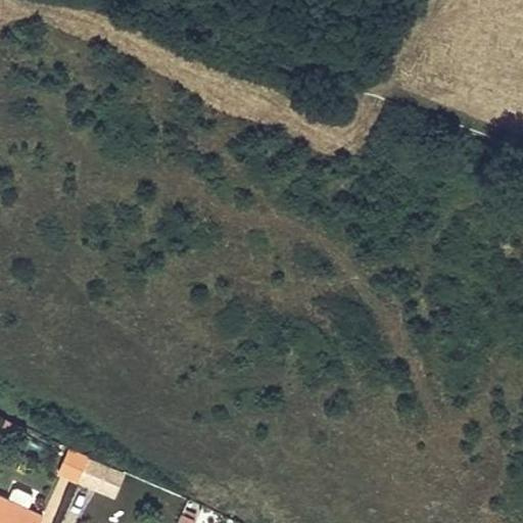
[(80,478),(90,457),(69,447),(58,472),(79,481),(80,478)]
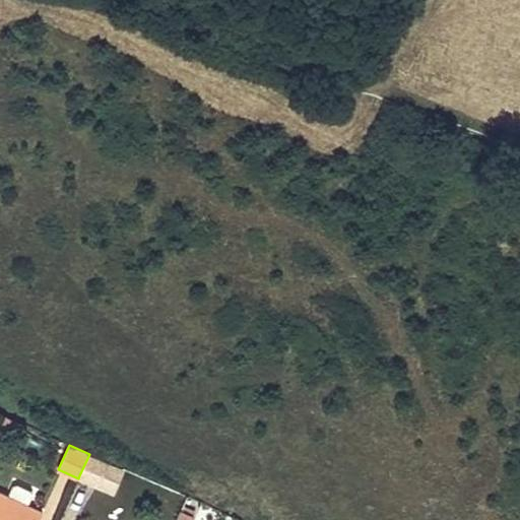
[(89,454),(79,475),(101,484),(110,462),(89,454)]
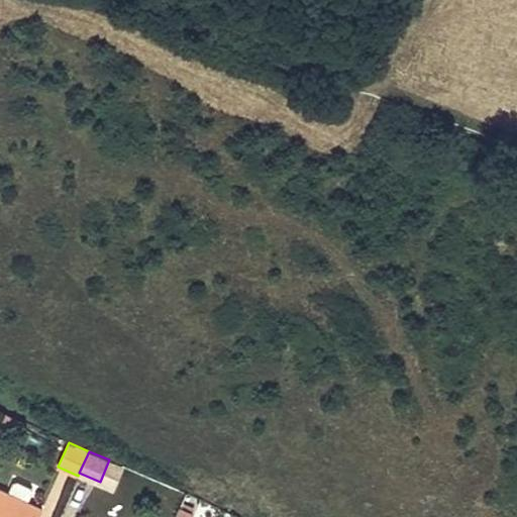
[(123,467),(109,459),(100,482),(114,488),(123,467)]
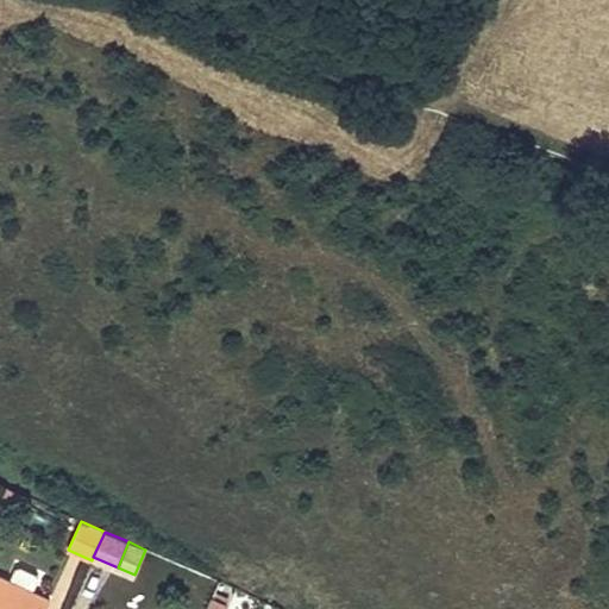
[(16,569),(11,581),(33,591),(39,579),(37,573),(22,566),(16,569)]
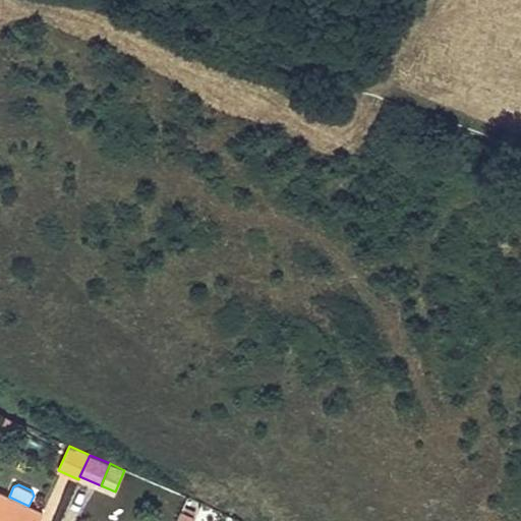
[(29,506),(9,497),(0,493),(0,520),(40,520),(44,513),(29,506)]
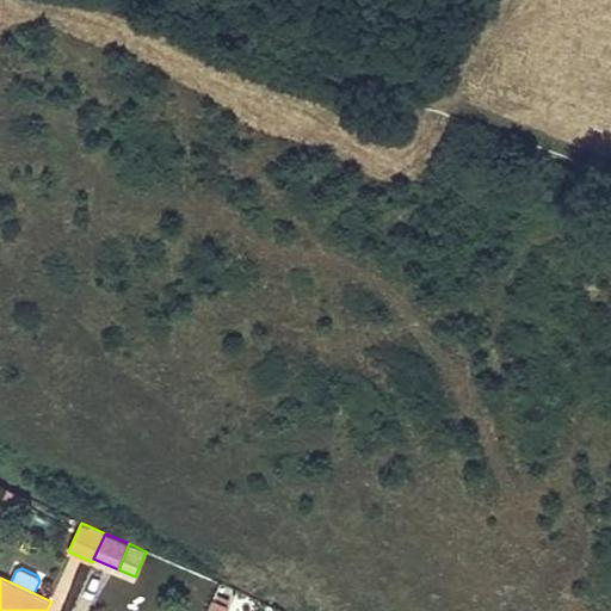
[(213,599),(208,610),(226,610),(229,606),(213,599)]
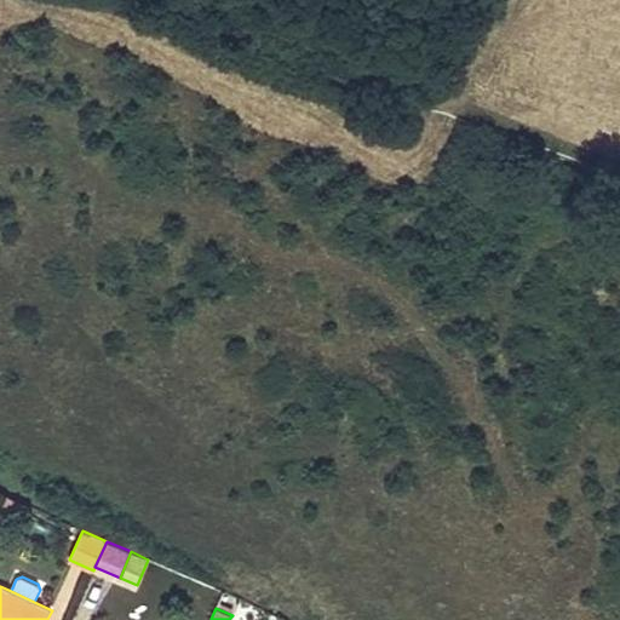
All buildings are outlined.
